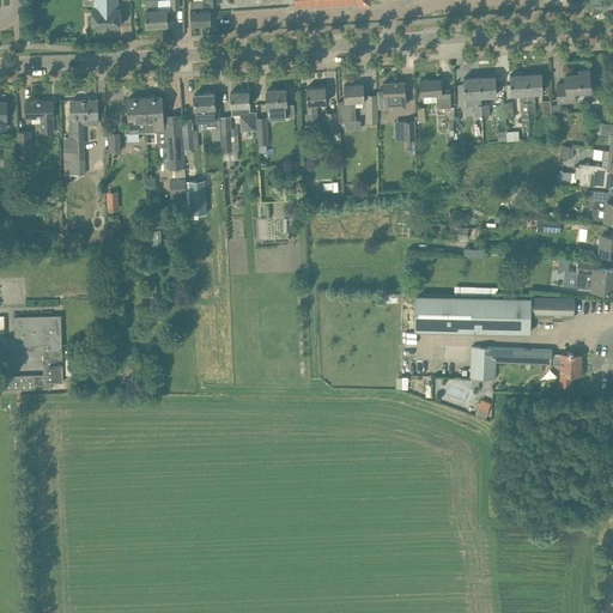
[(92,8),(92,14),(92,26),(120,26),(120,7),(119,7),(117,0),(93,0),(95,8),(92,8)]
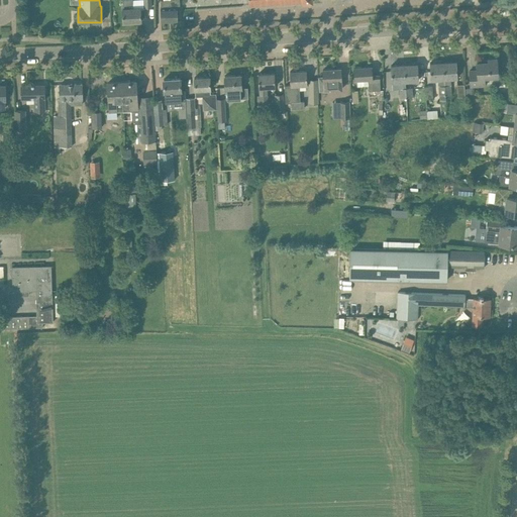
[(122,0),(123,4),(122,4),(123,7),(122,7),(123,22),(141,21),(140,7),(151,7),(150,0),(122,0)]
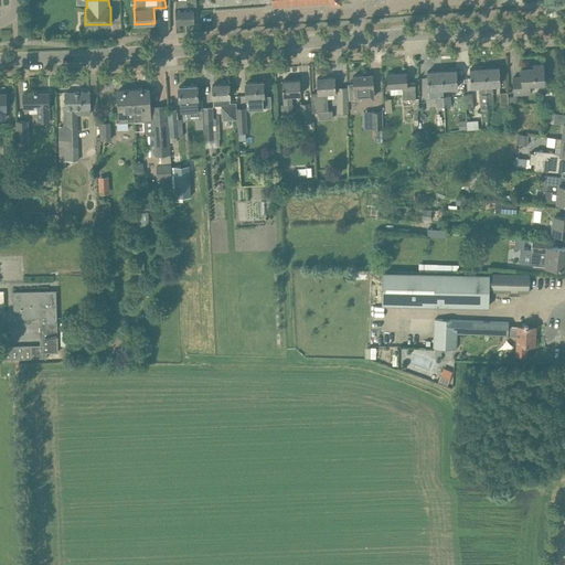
[(176,0),(176,8),(177,24),(194,23),(194,8),(196,8),(195,0),(176,0)]
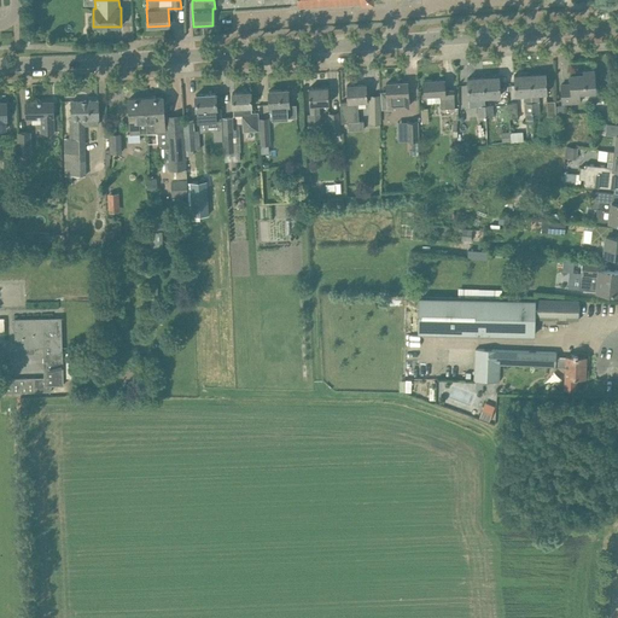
[(561,85),(561,97),(563,103),(581,101),(579,92),(595,91),(594,70),(583,70),(583,74),(570,75),(571,85),(561,85)]
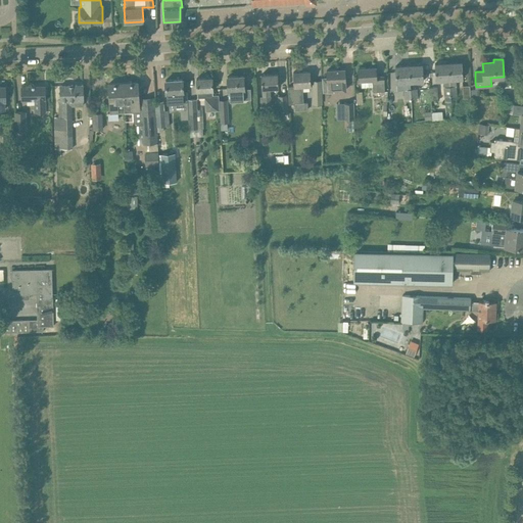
[(448,62),(449,79),(456,79),(463,78),(463,72),(462,61),(448,62)]
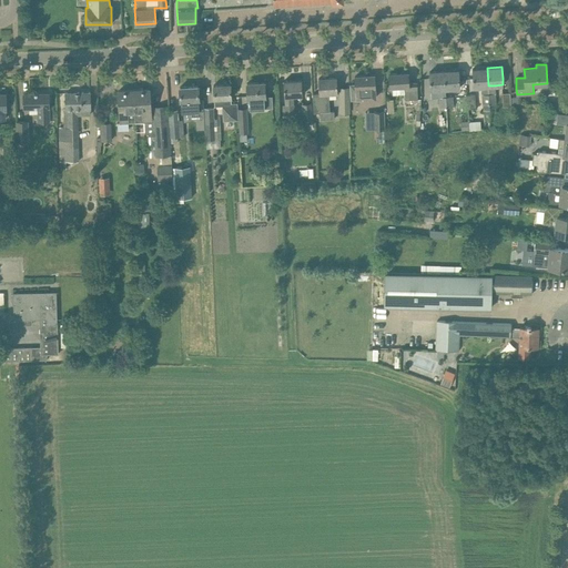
[(487,68),(473,69),(474,87),(482,87),(482,94),(488,93),(488,85),(487,68)]
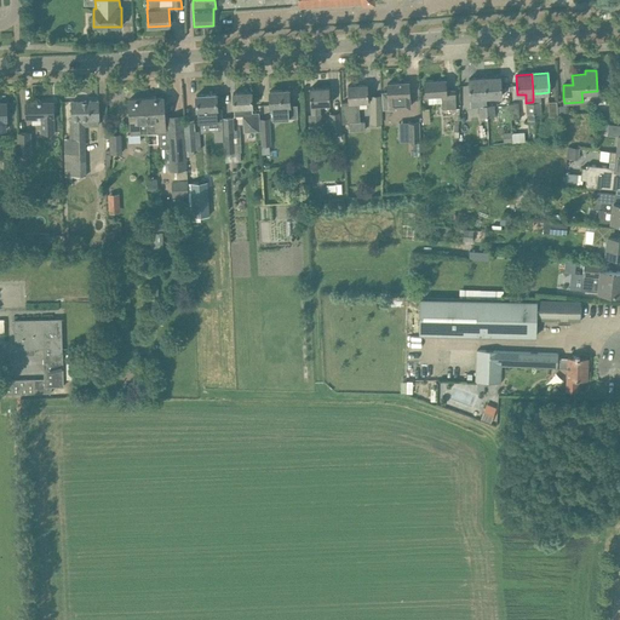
[(501,76),(484,78),(486,97),(503,96),(501,76)]
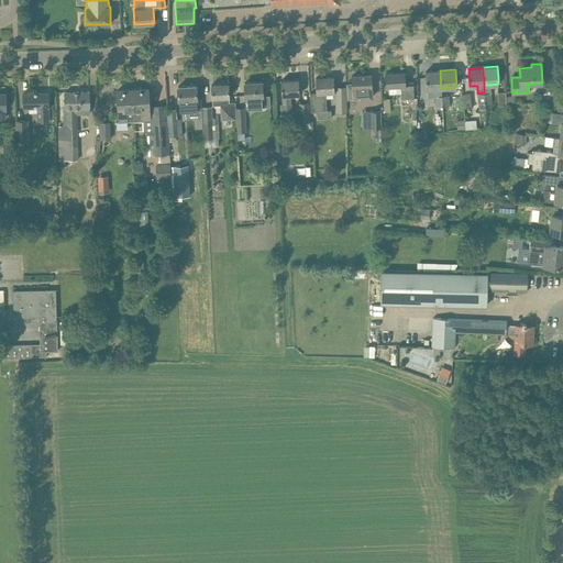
[(426,72),(427,83),(427,89),(441,88),(440,70),(426,72)]
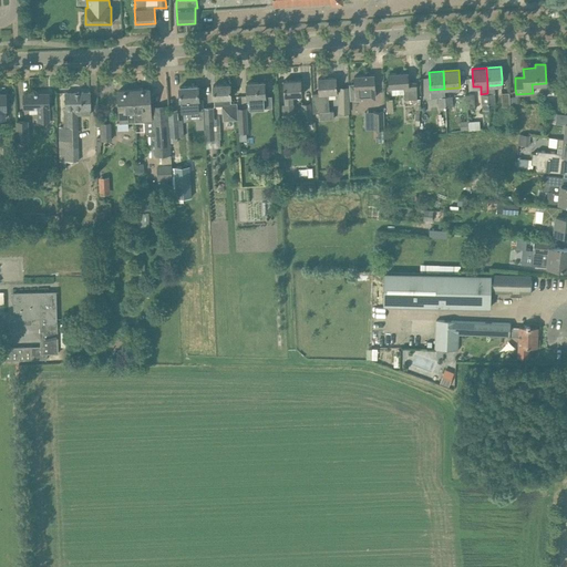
[(418,99),(416,91),(416,83),(409,83),(408,73),(389,74),(389,88),(403,86),(404,100),(405,100),(405,105),(413,105),(415,109),(412,109),(412,113),(415,113),(414,120),(420,120),(420,106),(420,99),(418,99)]
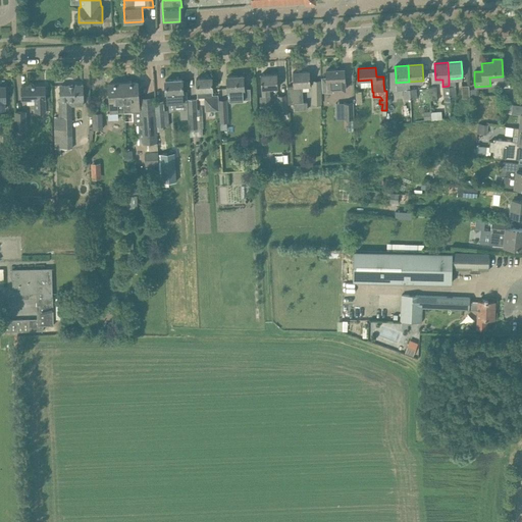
[(326,77),(322,79),(323,87),(327,87),(327,91),(335,91),(345,90),(345,82),(345,69),(326,70),(326,77)]
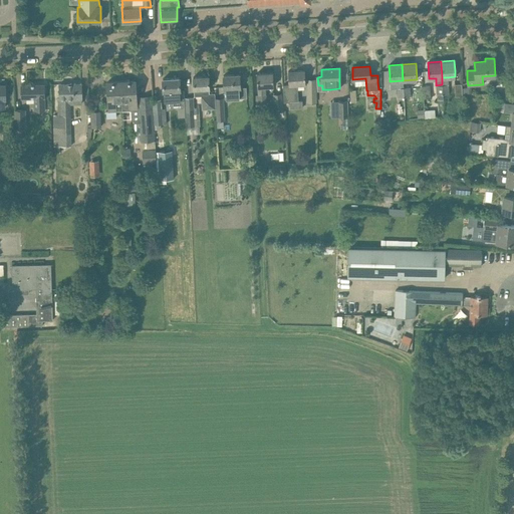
[(288,71),(289,81),(289,84),(283,84),(284,102),(290,101),(291,107),(303,107),(302,100),(298,100),(297,84),(305,84),(305,80),(305,70),(288,71)]
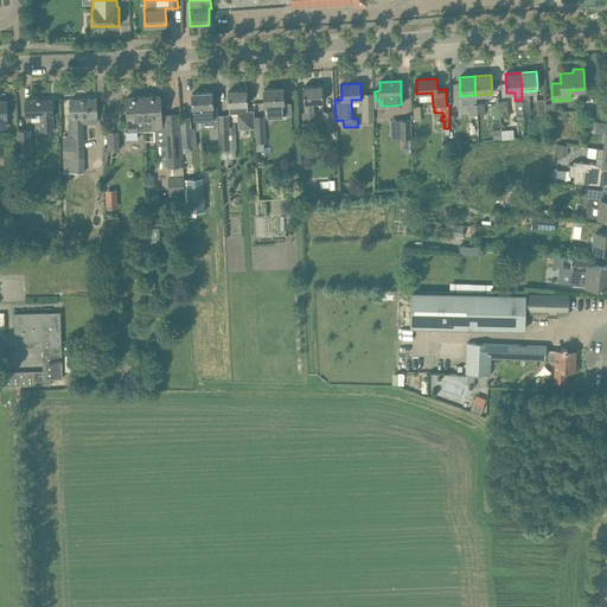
[(306,112),(301,112),(302,125),(314,123),(314,120),(314,112),(313,102),(324,102),(324,97),(323,85),(304,87),(304,98),(305,103),(305,102),(306,112)]
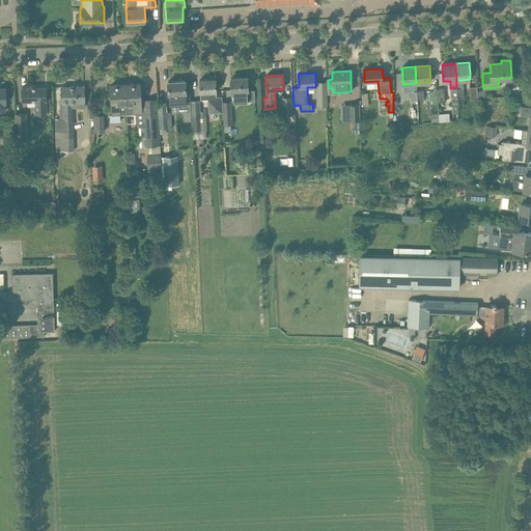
[(248,77),(231,78),(231,88),(231,91),(232,102),(255,101),(254,89),(248,90),(248,87),(248,77)]
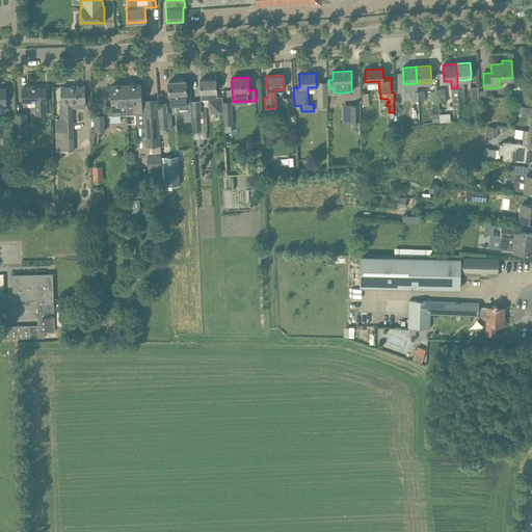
[(200,80),(201,89),(201,92),(202,100),(208,99),(209,113),(223,112),(222,96),(217,96),(216,91),(217,91),(216,79),(200,80)]
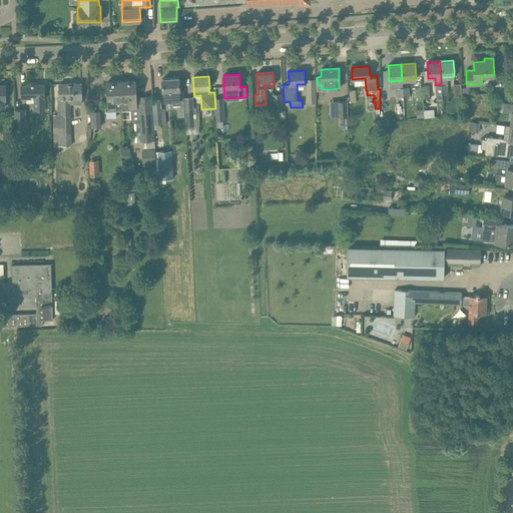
[(162,78),(163,88),(163,91),(172,90),(172,98),(180,98),(179,90),(179,77),(162,78)]
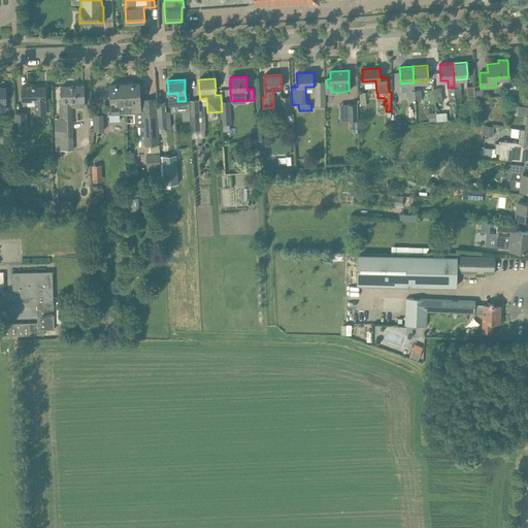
[(325,80),(315,80),(316,105),(326,105),(325,80)]
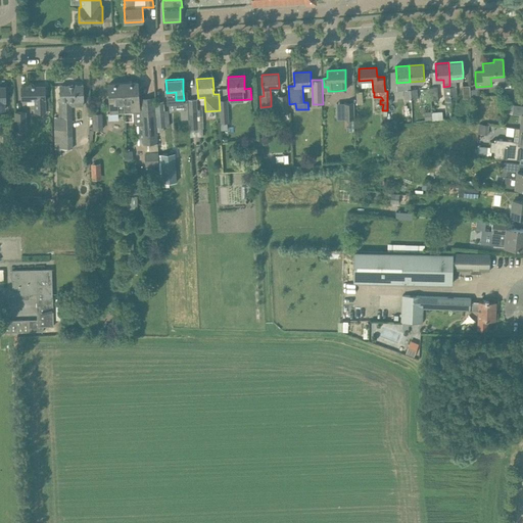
[(138,82),(124,83),(125,112),(133,111),(134,121),(135,123),(136,125),(138,125),(142,125),(141,110),(139,110),(139,98),(138,92),(138,82)]
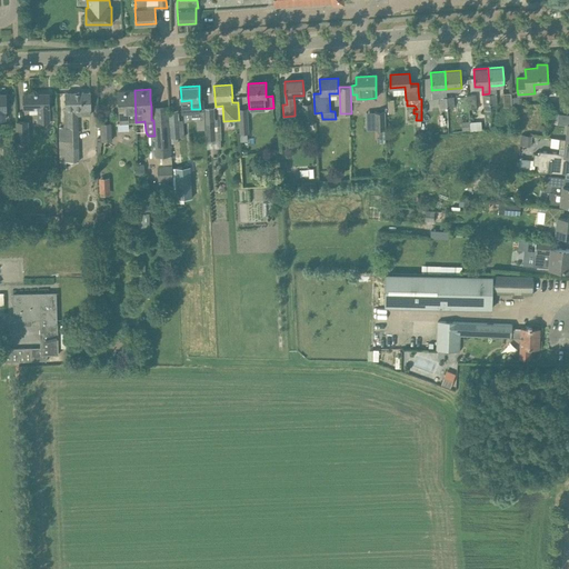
[(136,122),(135,90),(119,91),(119,102),(120,122),(118,122),(118,123),(118,130),(129,130),(128,122),(136,122)]
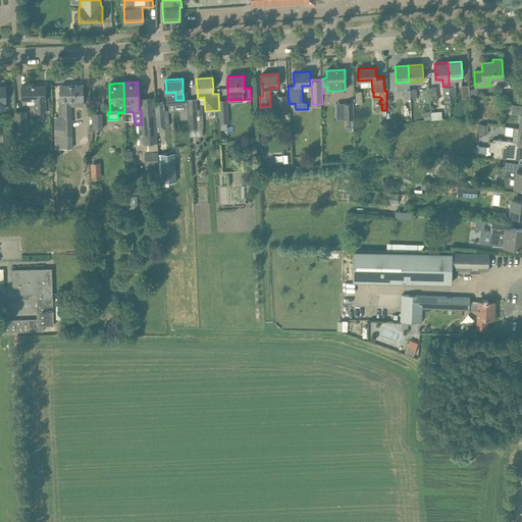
[(59,117),(54,117),(54,127),(72,126),(72,100),(84,100),(83,85),(60,85),(61,100),(58,100),(59,117)]
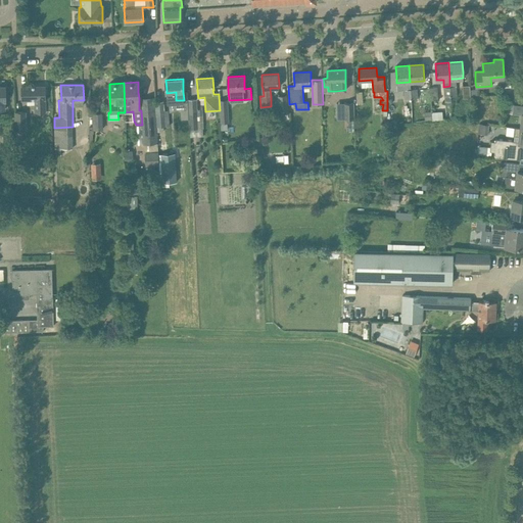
[(21,86),(21,96),(22,99),(35,99),(35,112),(46,111),(45,96),(45,86),(21,86)]
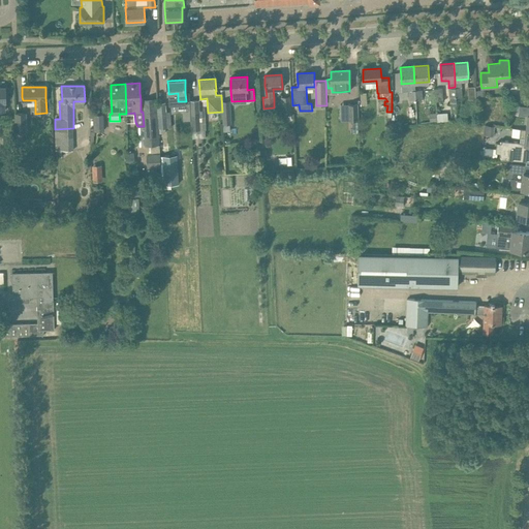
[(281,97),(282,120),(291,120),(290,96),(281,97)]
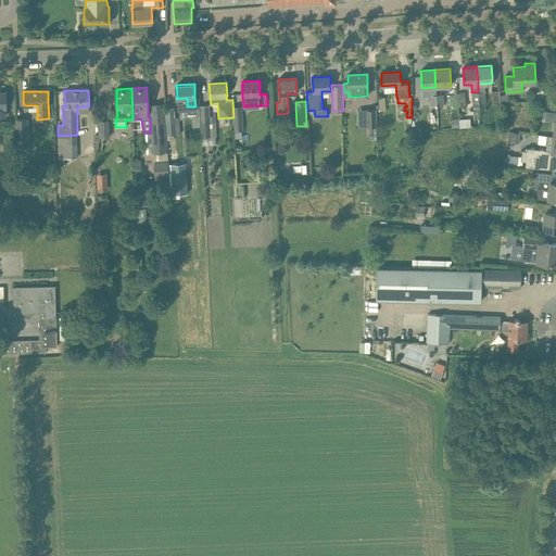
[(200,106),(203,146),(217,144),(216,116),(210,116),(209,105),(200,106)]
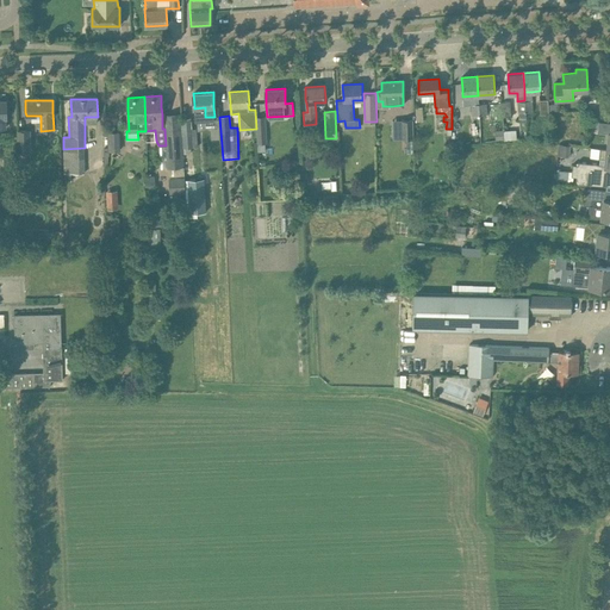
[(402,119),(402,138),(406,138),(414,138),(414,119),(402,119)]
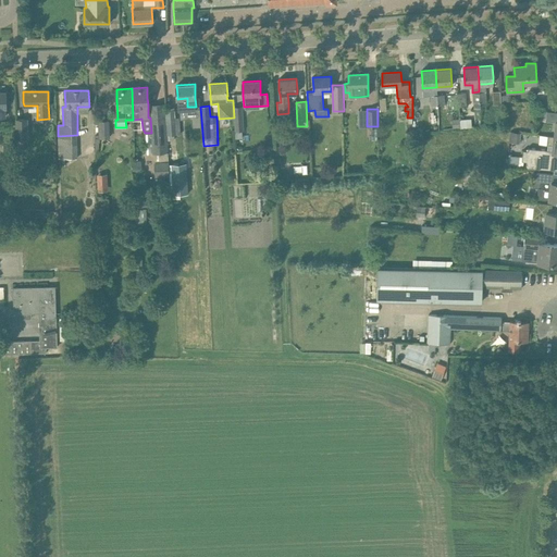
[(556,122),(555,136),(556,136),(556,112),(547,111),(546,121),(556,122)]
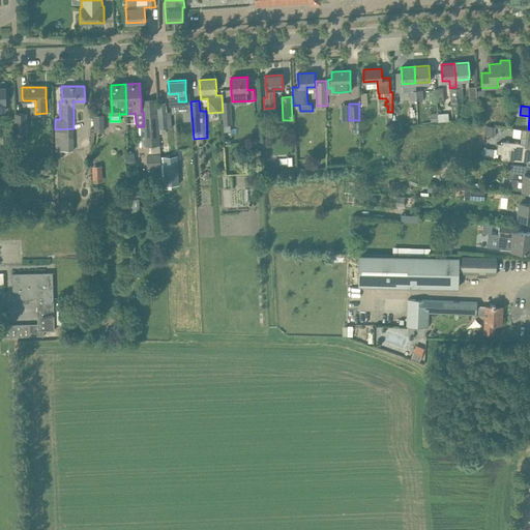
[(158,112),(143,112),(144,126),(145,146),(147,146),(159,145),(158,128),(158,119),(158,112)]
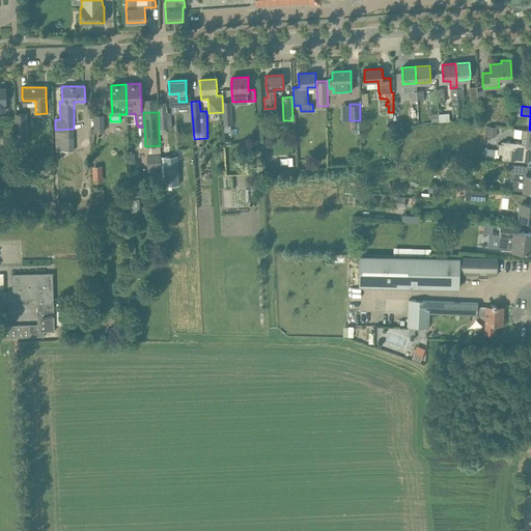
[(231,112),(224,112),(224,124),(232,124),(231,112)]
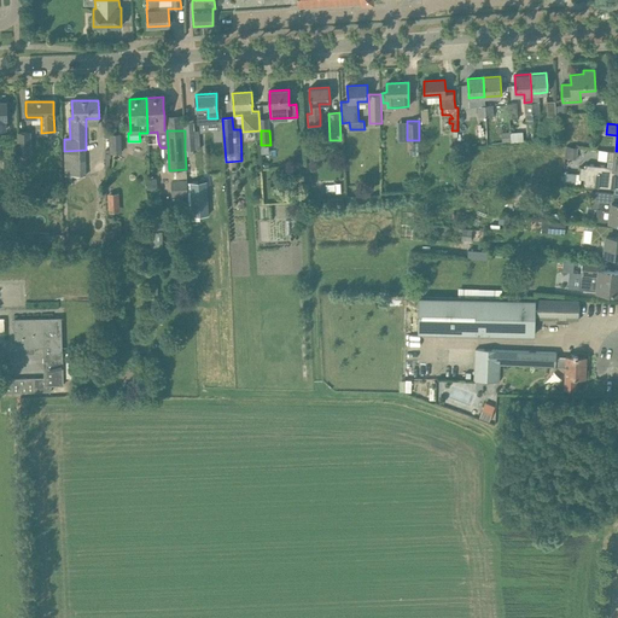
[(512,141),(524,140),(523,130),(511,132),(512,141)]
